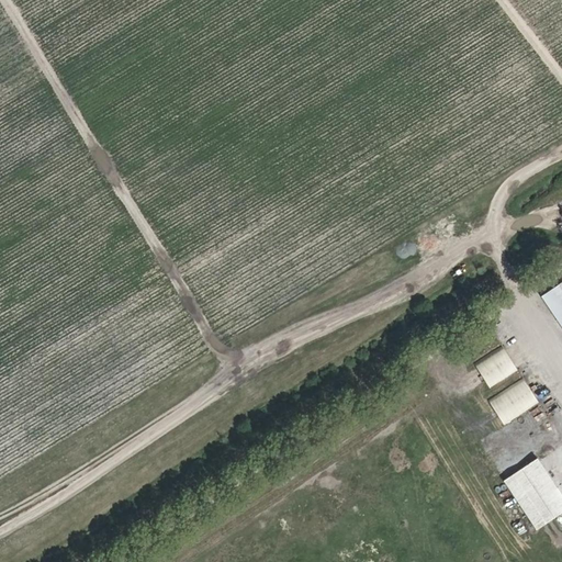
[(561,284),(560,282),(542,294),(561,324),(561,284)]
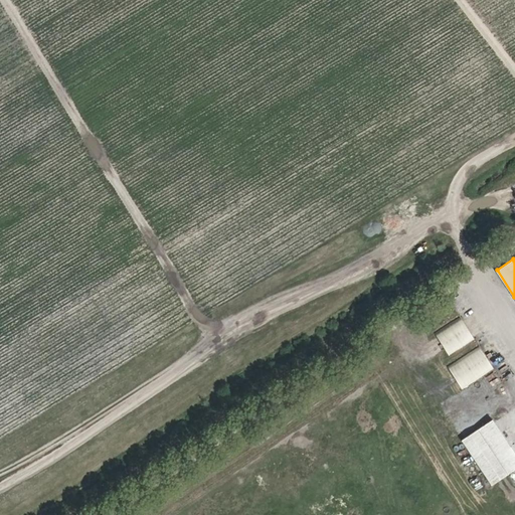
[(449,355),(476,339),(463,318),(436,334),(449,355)]
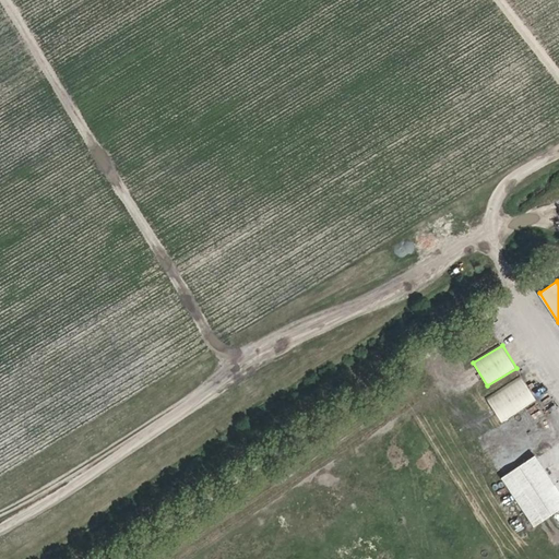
[(487,400),(503,423),(537,399),(522,376),(487,400)]
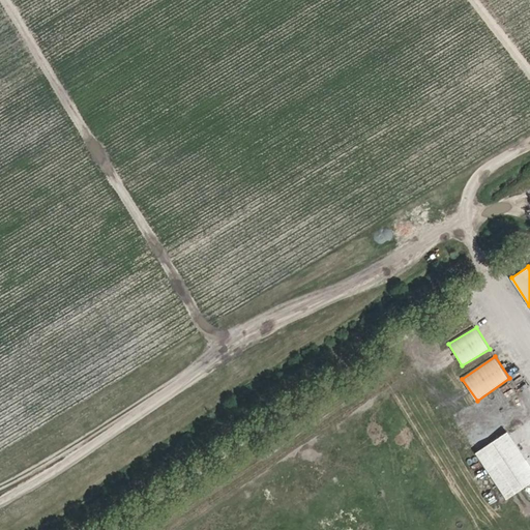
[(529,465),(510,438),(480,460),(511,504),(527,494),(514,475),(529,465)]
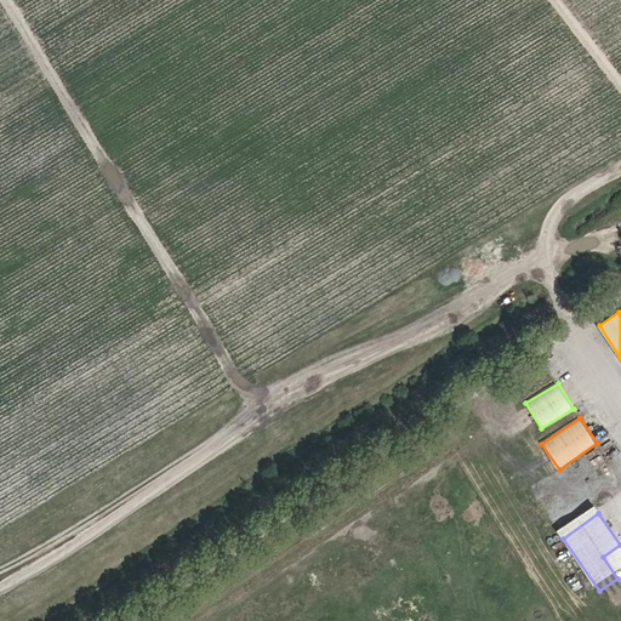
[(620,575),(620,546),(620,545),(603,557),(617,579),(620,575)]
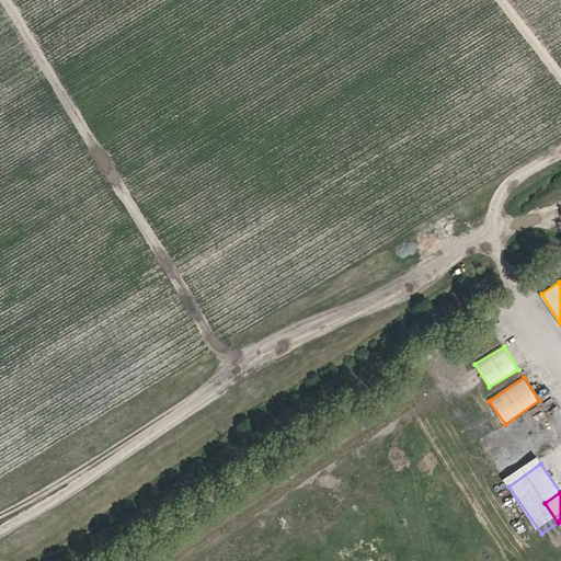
All buildings are outlined.
